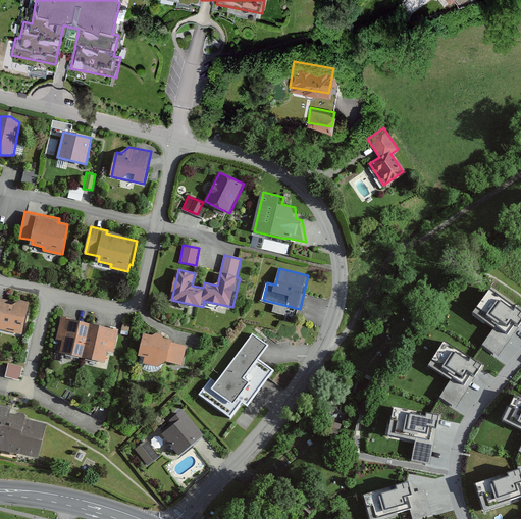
[(499,354),(520,322),(520,312),(488,290),(471,313),(493,328),(482,343),(499,354)]
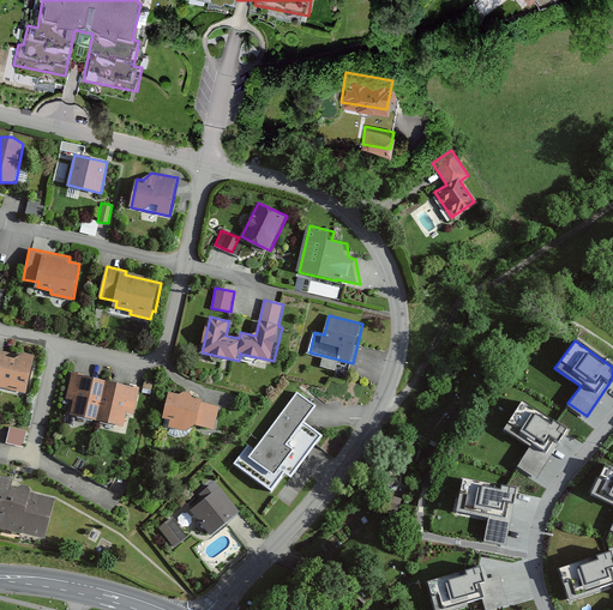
[(0,385),(29,391),(36,356),(0,348),(0,385)]
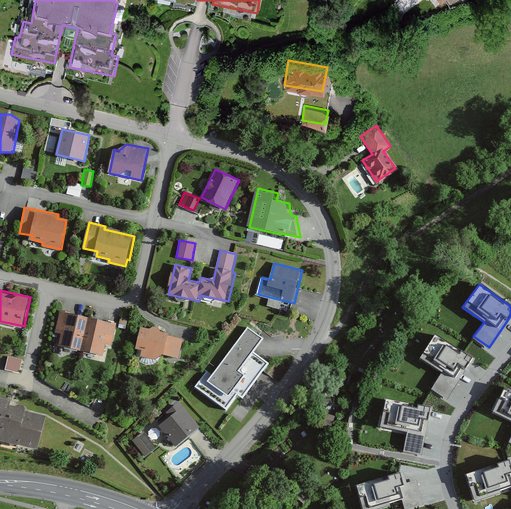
[(112,344),(116,322),(60,311),(55,333),(63,334),(60,346),(103,354),(106,343),(112,344)]
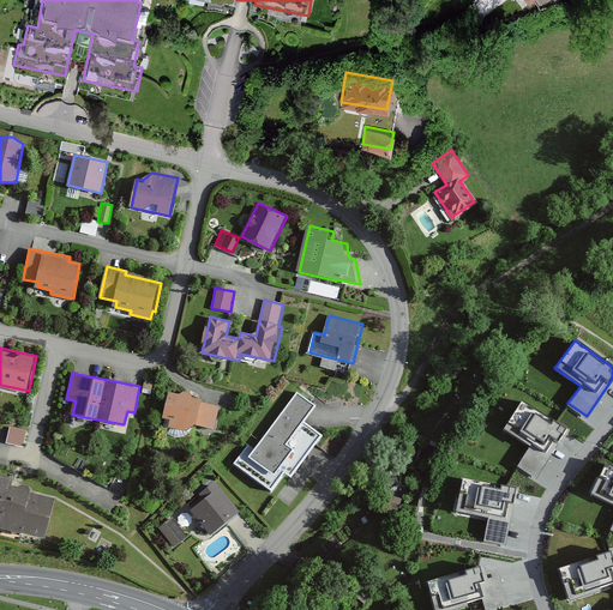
[(184,394),(172,393),(167,420),(173,421),(172,428),(194,433),(197,424),(217,428),(221,406),(205,404),(205,399),(193,398),(194,394),(185,392),(184,394)]
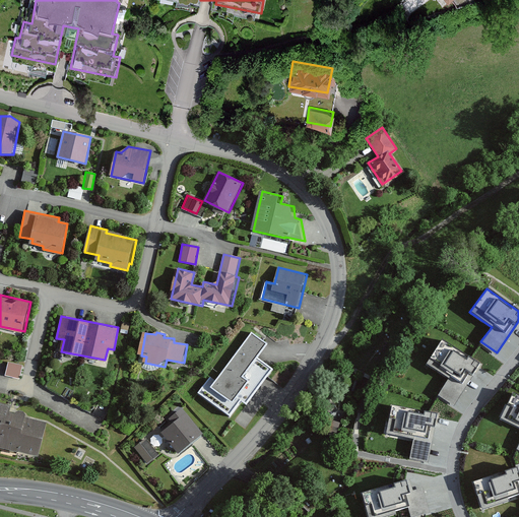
[(209,375),(196,393),(229,416),(240,401),(245,404),(271,368),(257,358),(267,344),(250,332),(215,379),(209,375)]
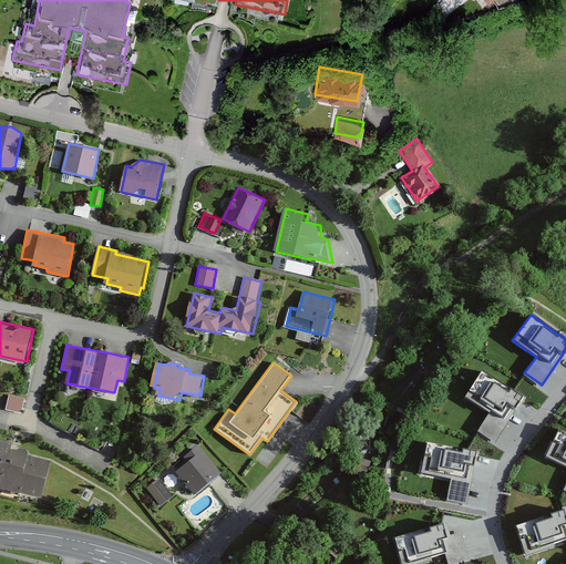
[(494,441),(520,399),(479,373),(463,400),(486,414),(476,430),(494,441)]
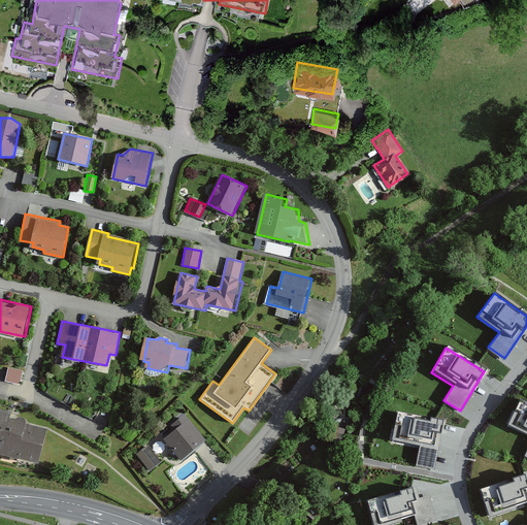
[(21,369),(7,367),(5,381),(19,383),(21,369)]
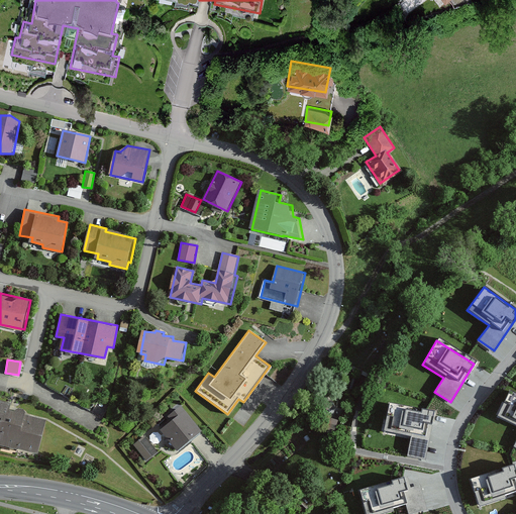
[(515,442),(515,387),(509,384),(497,411),(515,420),(515,431),(513,440),(515,442)]
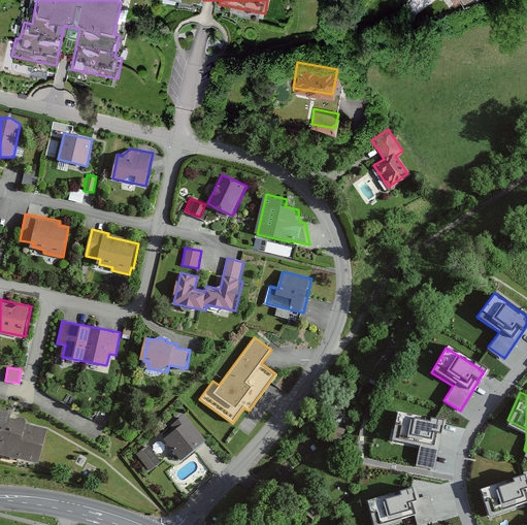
[(0,453),(39,463),(47,430),(25,424),(26,419),(9,416),(10,412),(0,408),(0,453)]
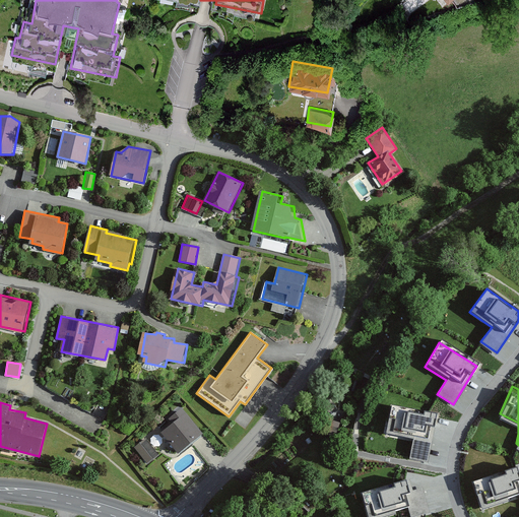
[(438,417),(390,408),(385,436),(410,441),(406,461),(429,466),(438,417)]
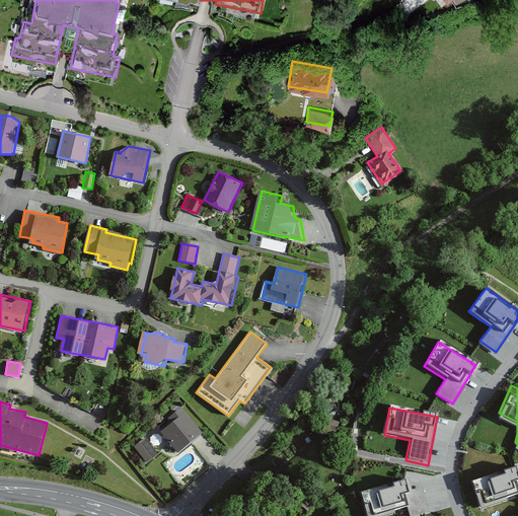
[(179,409),(160,425),(163,430),(159,433),(177,453),(200,435),(196,430),(197,429),(179,409)]
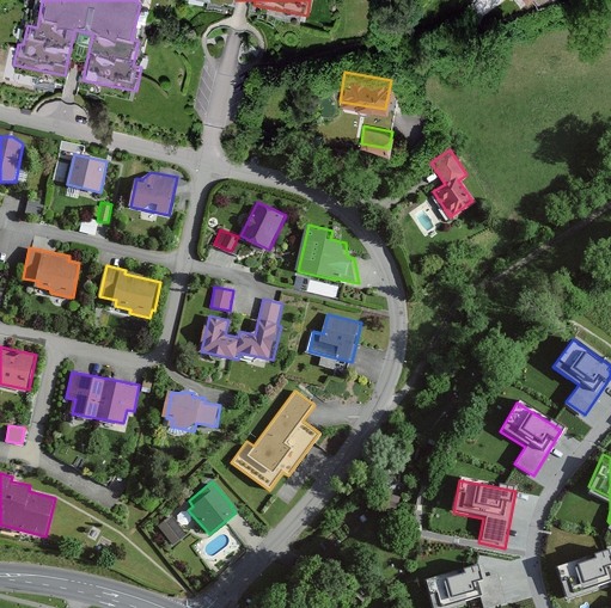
[(374,503),(393,509),(397,495),(379,490),(374,503)]
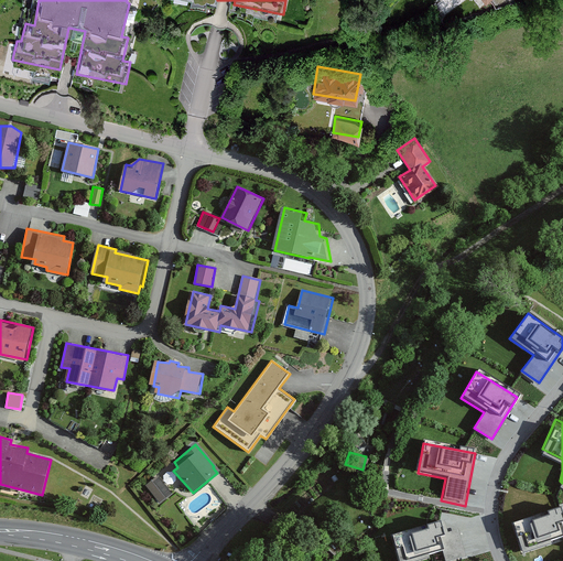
[(171,494),(159,475),(145,485),(159,503),(171,494)]
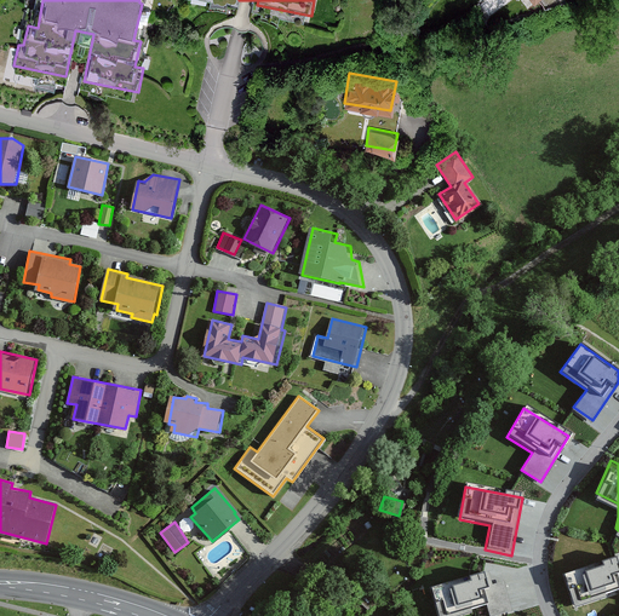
[(618,556),(617,546),(562,563),(574,602),(618,587),(618,556)]
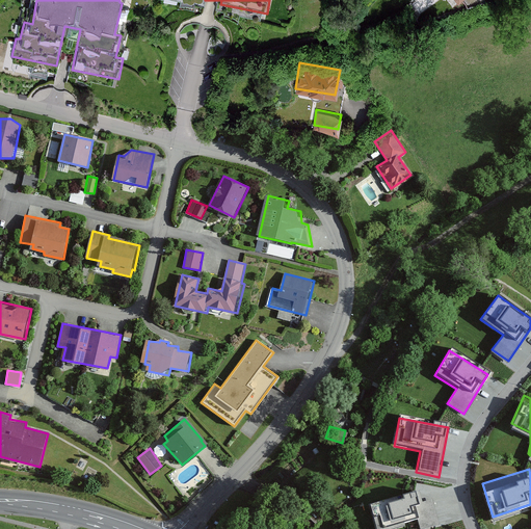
[(416,482),(367,497),(376,528),(414,517),(418,527),(440,521),(431,494),(420,497),(416,482)]
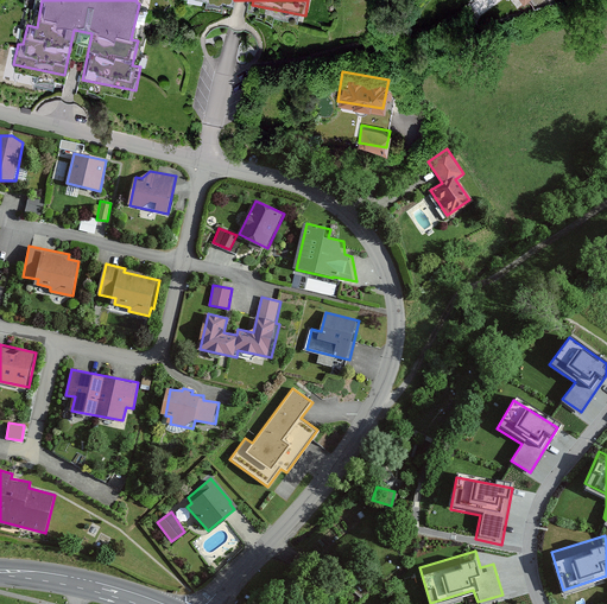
[(347,580),(360,593),(368,585),(355,572),(347,580)]
